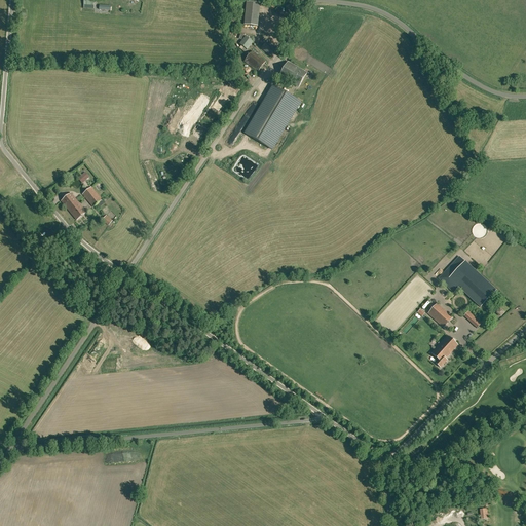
[(247,24),(257,24),(257,1),(247,1),(247,24)]
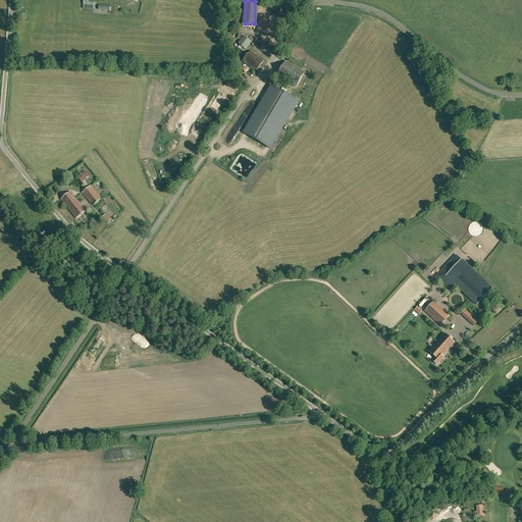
[(238,44),(246,50),(251,42),(244,36),(238,44)]
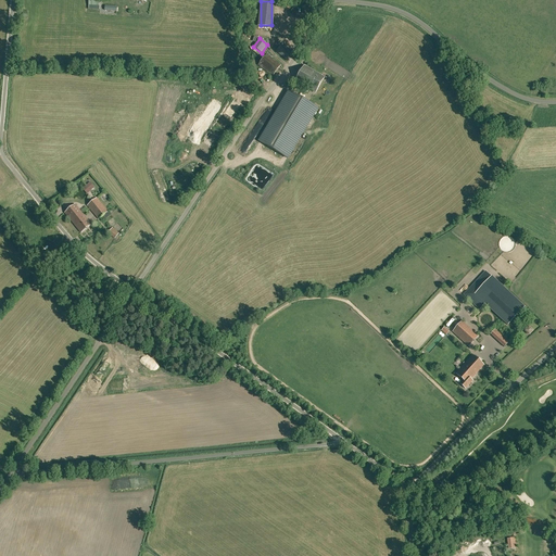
[(280,46),(276,52),(286,59),(290,53),(280,46)]
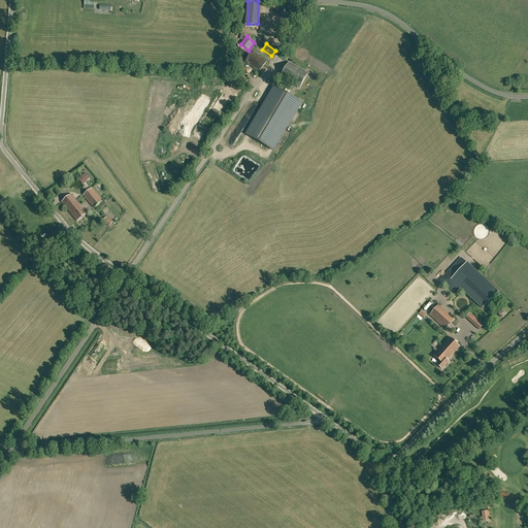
[(254,52),(245,62),(259,72),(266,62),(254,52)]
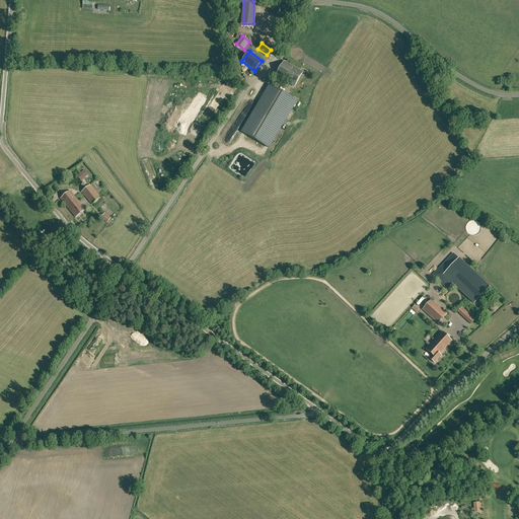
[(284,61),(276,76),(294,87),(303,72),(284,61)]
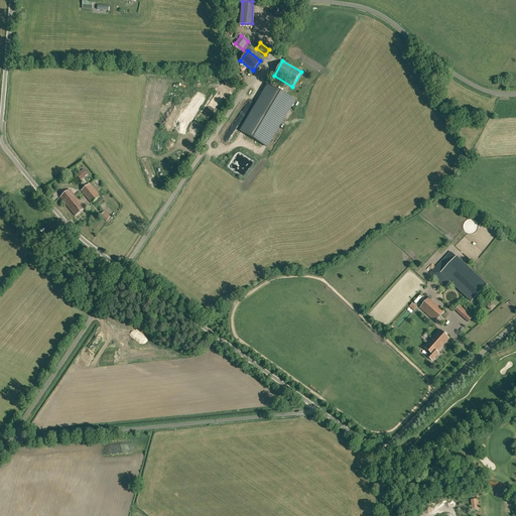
[(268,85),(241,131),(267,147),(295,101),(268,85)]
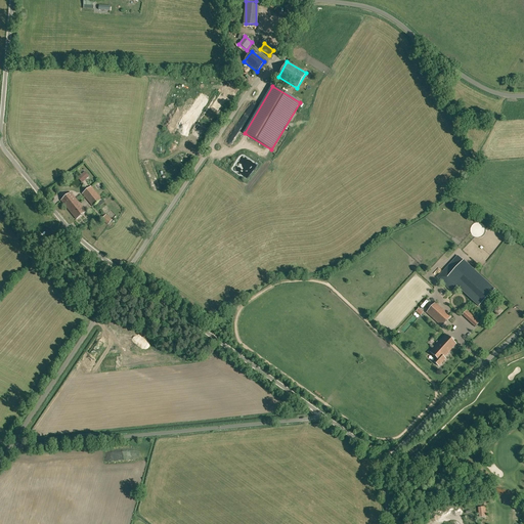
[(251,162),(241,158),(236,167),(248,172),(250,167),(249,167),(251,162)]
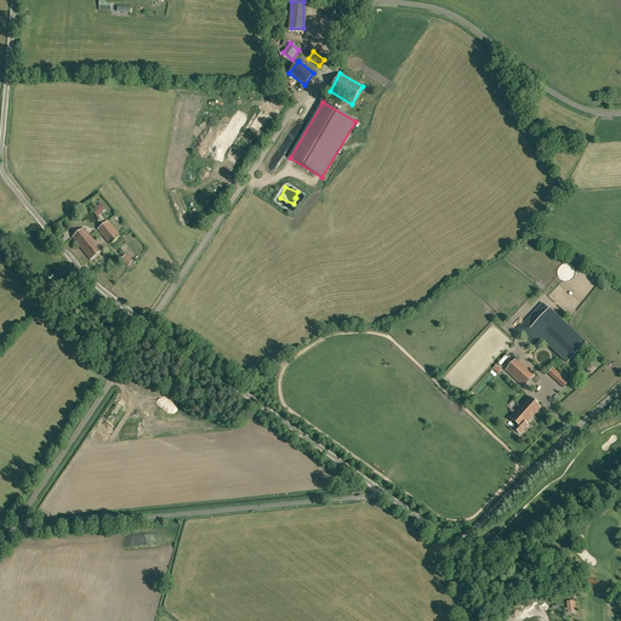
[(101,204),(92,211),(97,217),(106,209),(101,204)]
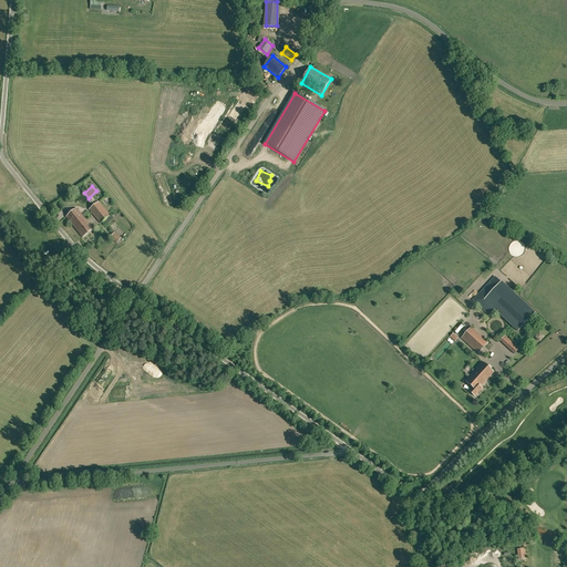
[(89,210),(101,224),(111,216),(99,202),(89,210)]
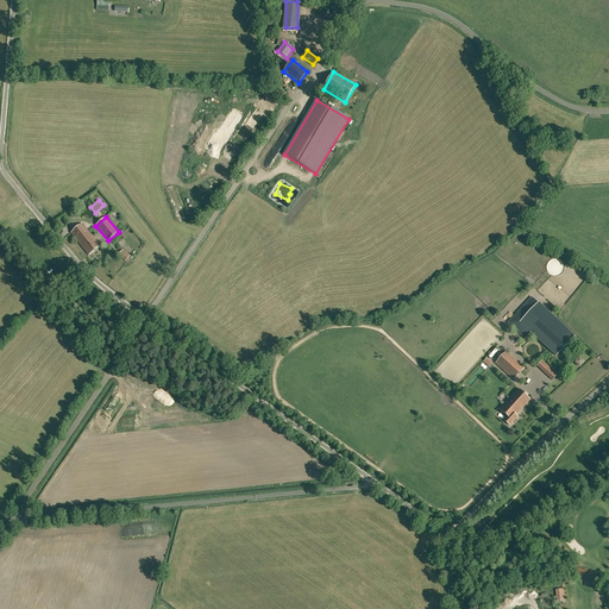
[(70,233),(88,256),(101,246),(82,224),(70,233)]
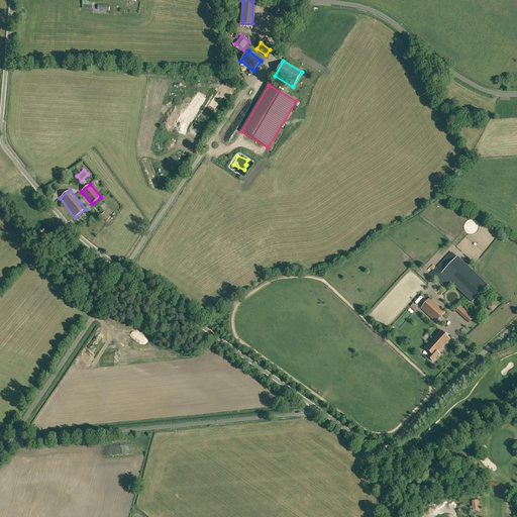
[(105,212),(100,217),(107,222),(111,216),(105,212)]
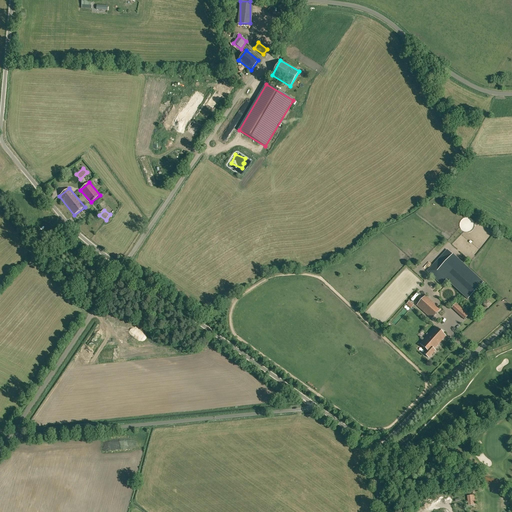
[(35,244),(37,249),(38,250),(43,248),(56,242),(53,236),(35,244)]
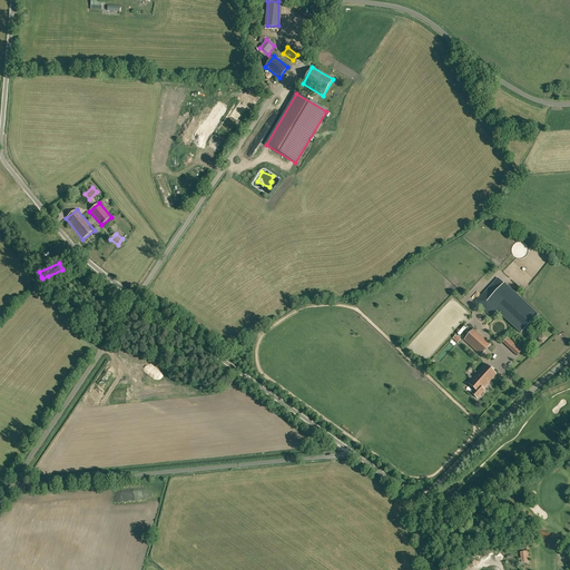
[(504,283),(498,277),(474,302),(491,317),(497,312),(520,334),(538,315),(504,283)]
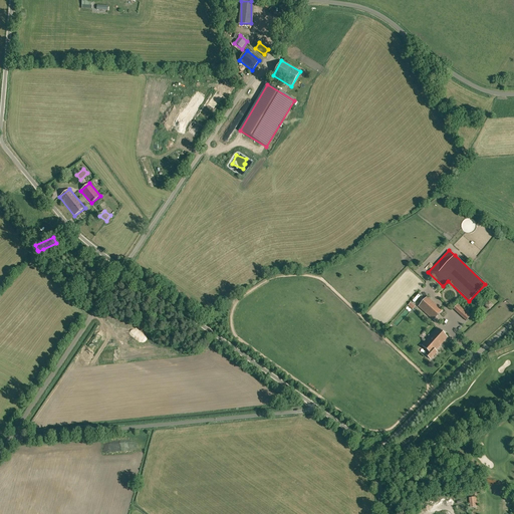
[(418,307),(434,321),(442,310),(427,297),(426,297),(424,296),(423,297),(425,299),(418,307)]
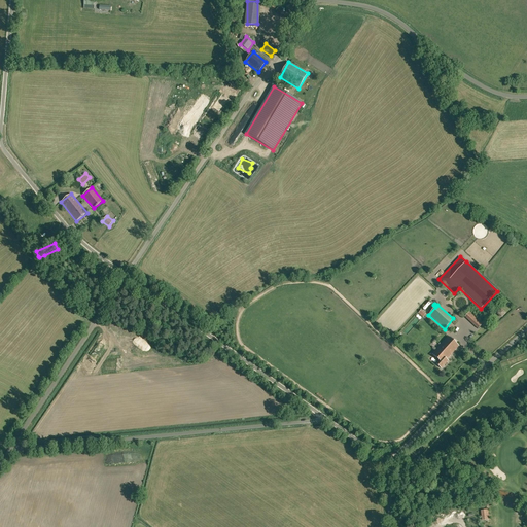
[(465,315),(479,328),(485,322),(481,318),(478,321),(469,312),(465,315)]
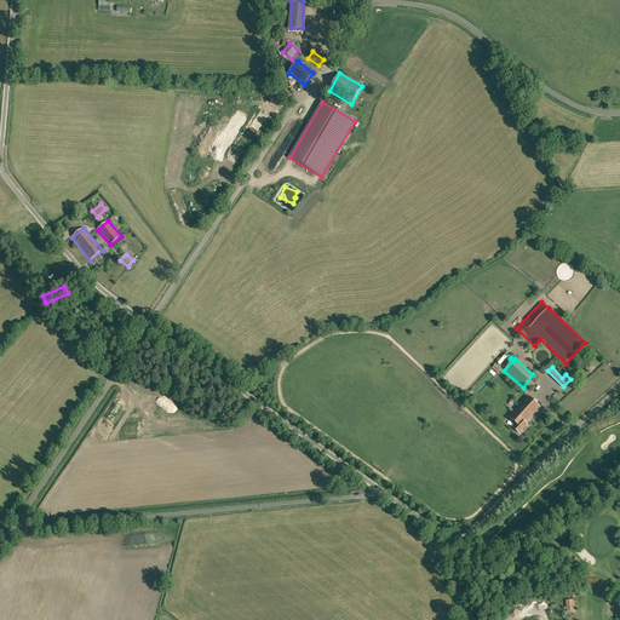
[(528,424),(526,423),(540,407),(528,395),(509,417),(518,425),(515,429),(520,434),(528,424)]
